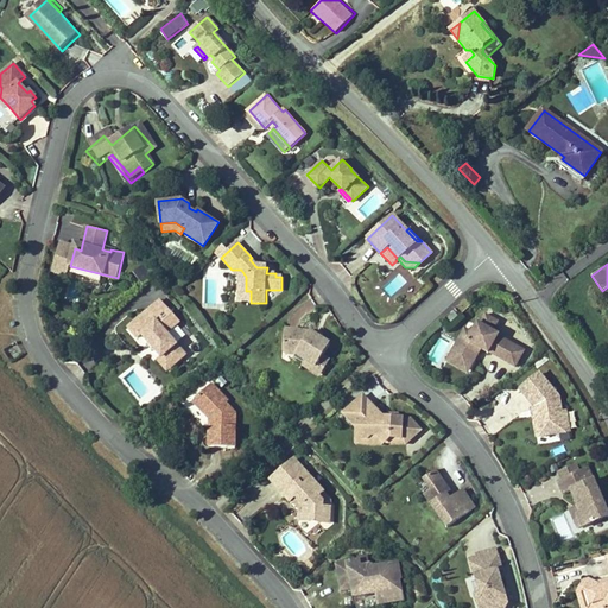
[(251,303),(251,291),(246,291),(246,277),(241,270),(232,270),(241,279),(240,302),(251,303)]
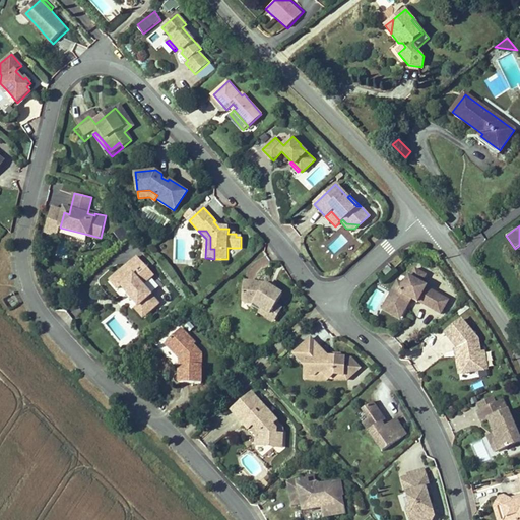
[(143,284),(154,274),(138,257),(111,280),(119,289),(122,286),(139,306),(142,303),(150,311),(159,303),(143,284)]
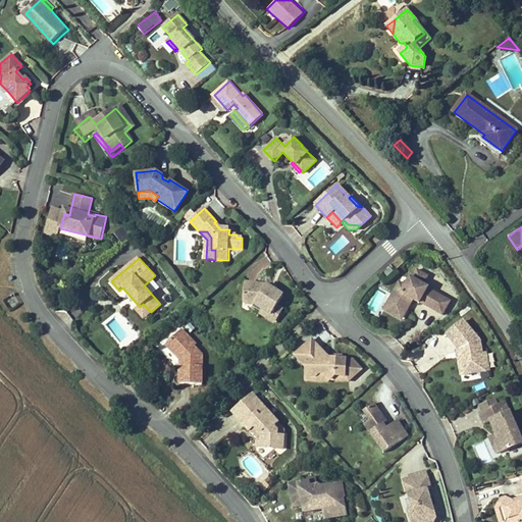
[(449,301),(426,289),(426,288),(421,284),(426,276),(415,269),(410,278),(408,277),(404,286),(398,283),(385,305),(404,314),(411,301),(413,297),(419,301),(418,303),(441,315),(449,301)]
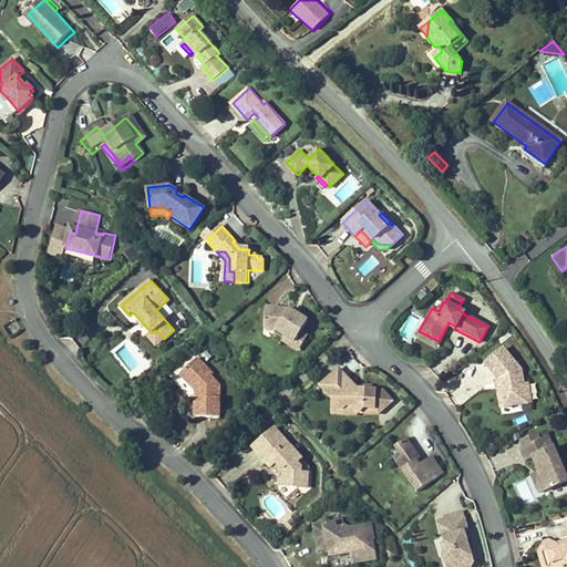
[(301,330),(307,320),(298,315),(292,311),(288,309),(265,307),(264,327),(267,329),(274,327),(284,332),(286,338),(289,340),(295,341),(301,330)]
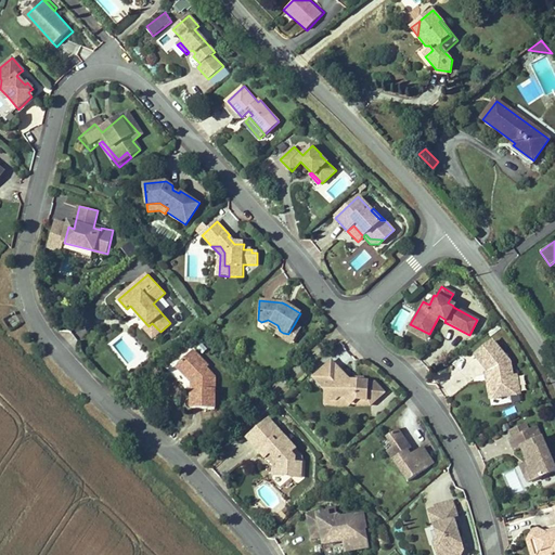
[(149,326),(145,330),(153,338),(160,332),(152,323),(149,326)]
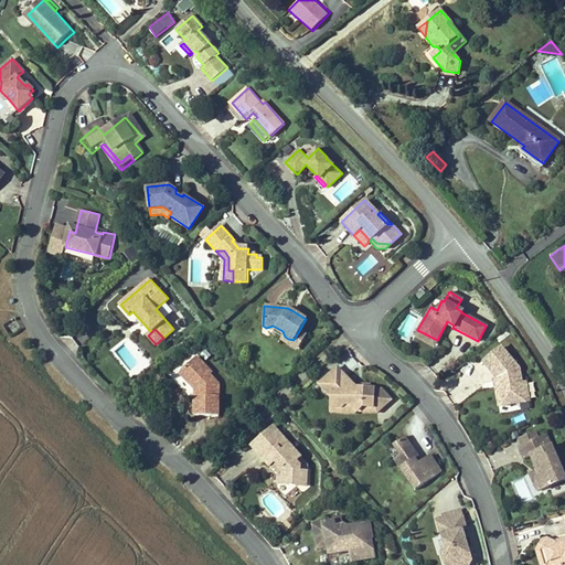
[(298,347),(307,332),(300,329),(294,340),(288,339),(285,337),(284,339),(298,347)]
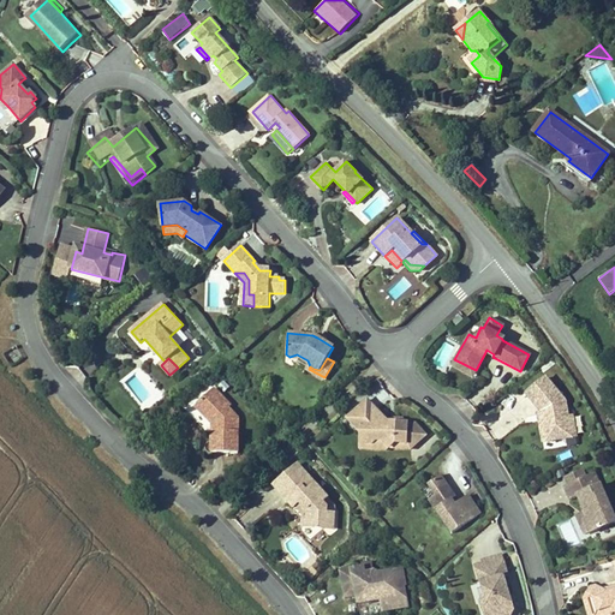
[(476,370),(454,359),(451,368),(472,378),(476,370)]
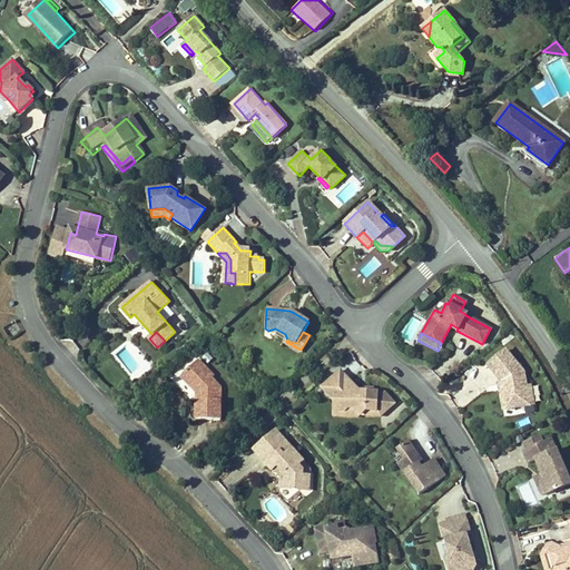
[(527,385),(523,372),(505,350),(488,365),(502,381),(502,383),(507,402),(516,405),(527,403),(523,386),(527,385)]
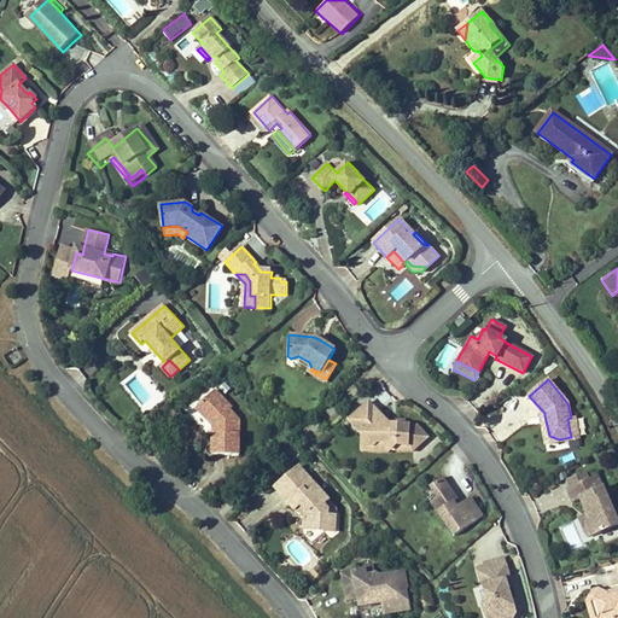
[(239,455),(240,419),(231,409),(233,408),(216,391),(197,409),(214,426),(217,426),(217,433),(214,433),(213,455),(239,455)]
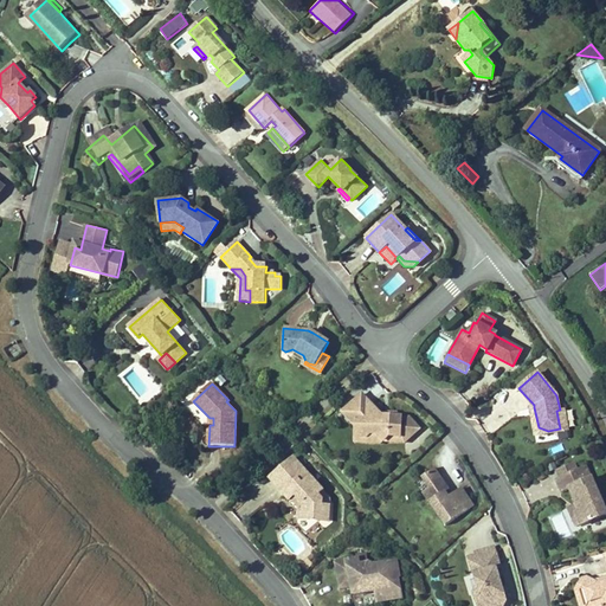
[(401,416),(382,416),(376,420),(366,408),(372,404),(362,394),(342,412),(355,426),(356,440),(368,440),(372,436),(379,436),(386,442),(391,436),(401,436),(406,440),(421,427),(411,416),(401,416)]
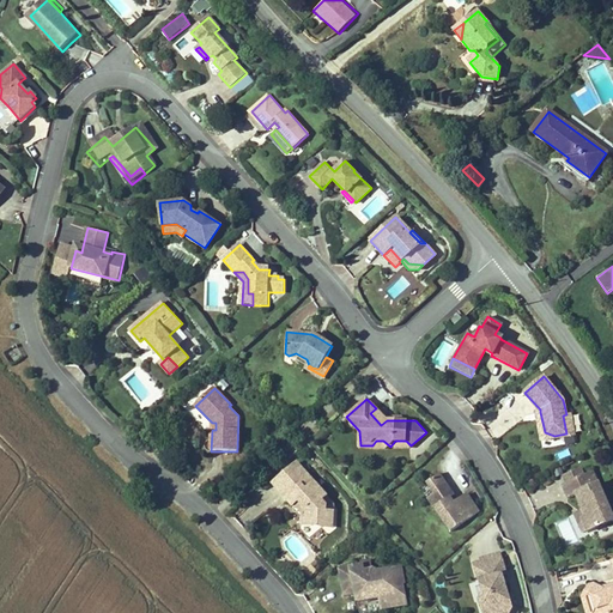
[(387,420),(376,408),(370,413),(381,425),(387,420)]
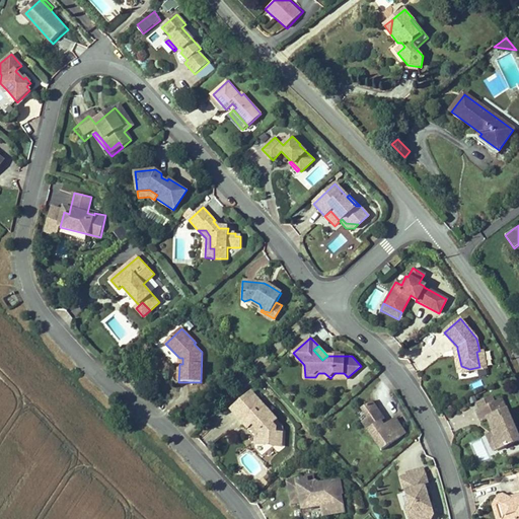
[(469,369),(461,366),(457,349),(454,349),(456,358),(460,372),(469,369)]
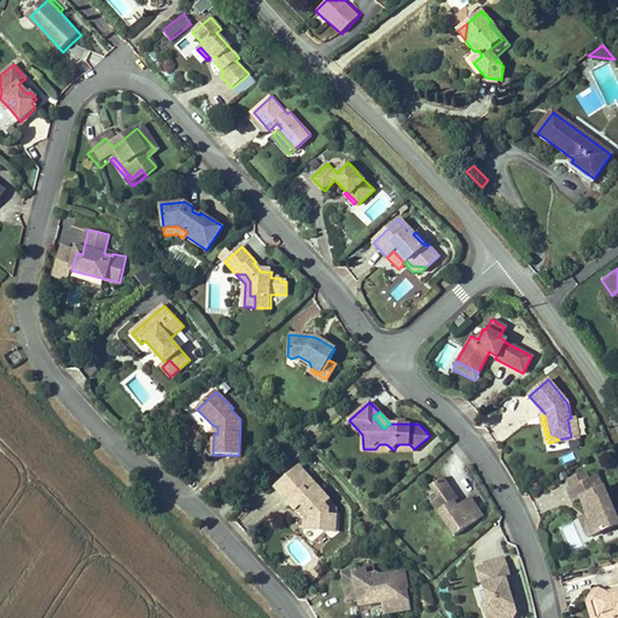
[(581,435),(576,417),(571,418),(567,419),(571,437),(581,435)]
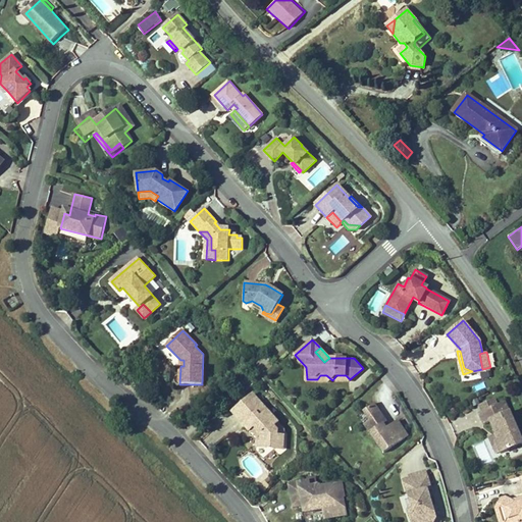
[(332,383),(332,380),(326,375),(320,375),(317,379),(307,379),(307,384),(332,383)]
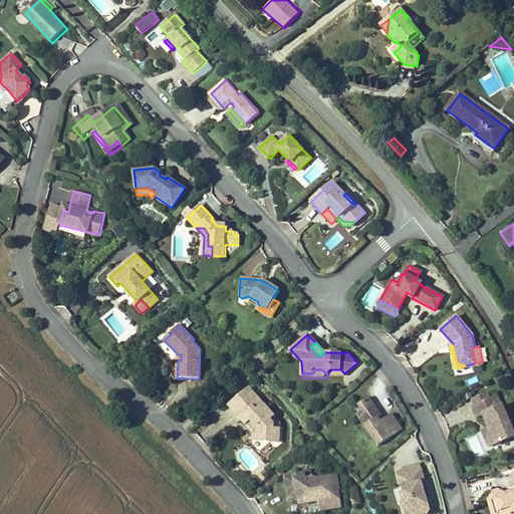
[(273,415),(248,388),(229,406),(245,424),(247,422),(251,426),(255,426),(255,435),(259,440),(269,441),(271,438),(272,423),(268,419),(273,415)]
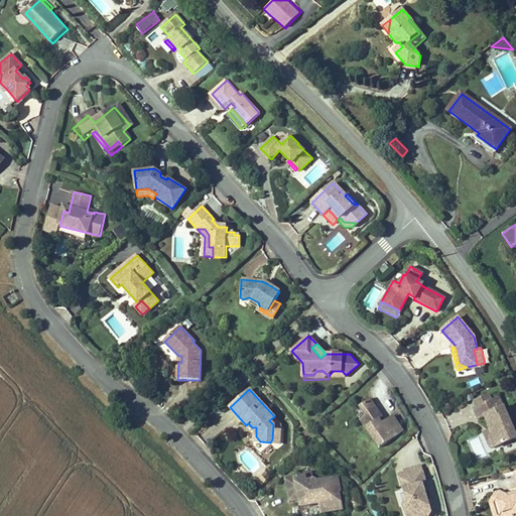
[(477,407),(491,401),(488,395),(475,401),(477,407)]
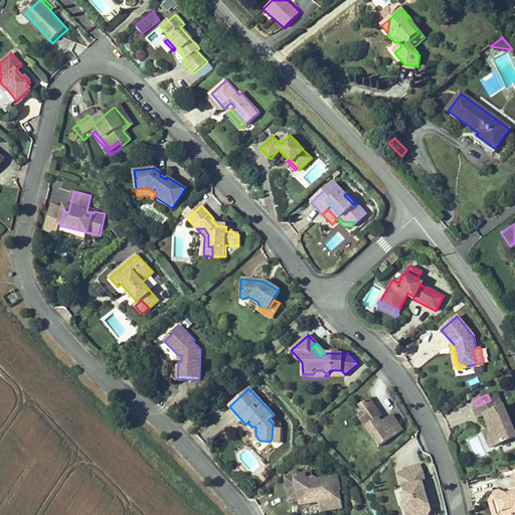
[(502,406),(498,397),(492,399),(497,409),(502,406)]
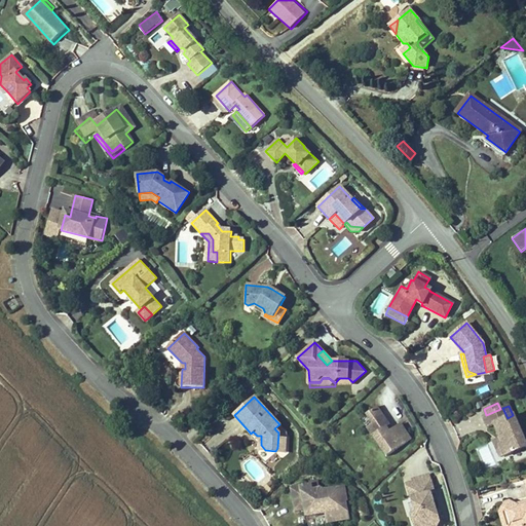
[(525,447),(513,415),(508,418),(502,408),(500,409),(486,415),(482,417),(487,427),(494,424),(499,439),(502,445),(499,446),(503,457),(525,447)]
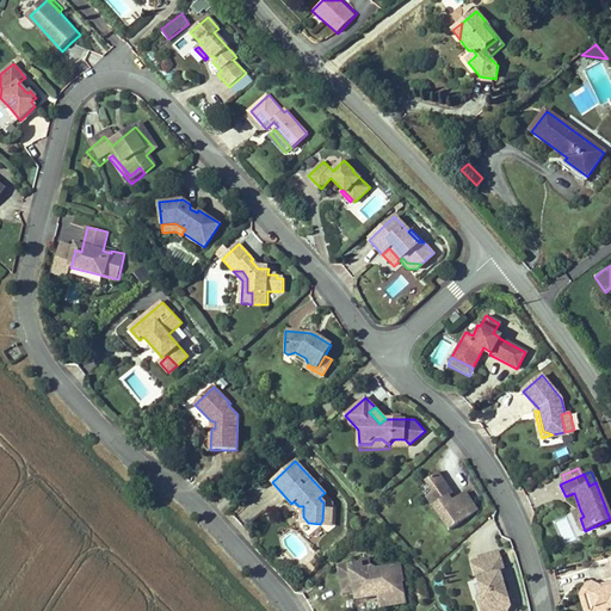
[(451,535),(476,511),(469,503),(462,494),(454,503),(452,504),(449,499),(450,498),(432,479),(421,489),(431,499),(438,507),(432,513),(451,535)]
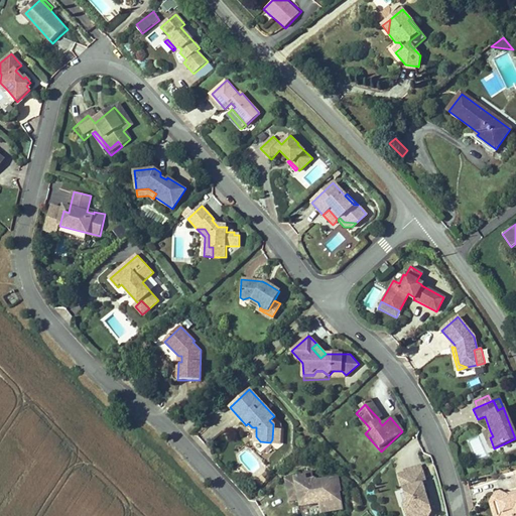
[(279,442),(280,423),(274,416),(269,420),(273,424),(272,439),(270,442),(279,442)]
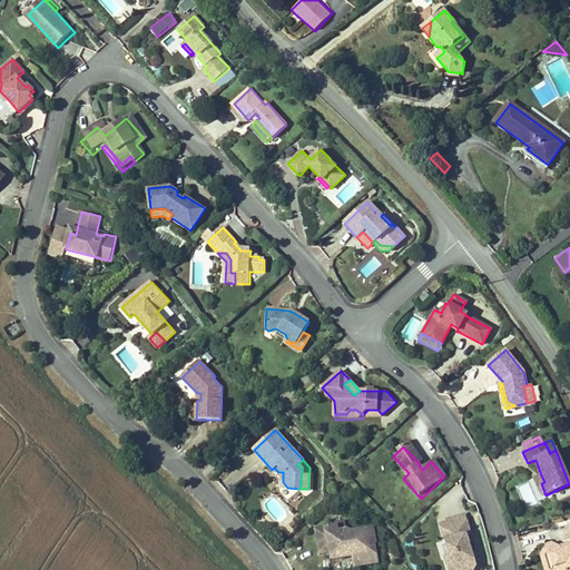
[(409,473),(402,465),(395,471),(403,479),(409,473)]
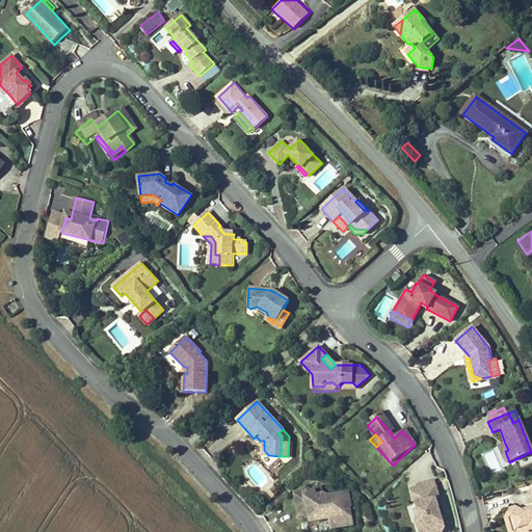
[(264,450),(264,441),(260,441),(256,436),(254,439),(261,447),(261,455),(268,455),(264,450)]
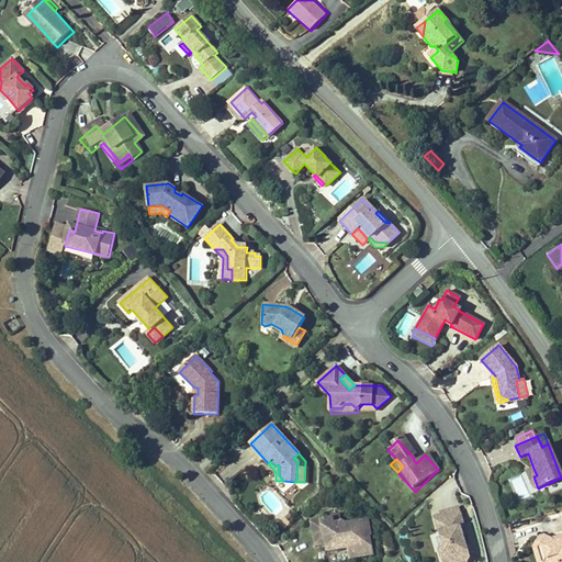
[(534,476),(537,475),(534,469),(526,472),(534,489),(535,490),(538,489),(534,476)]
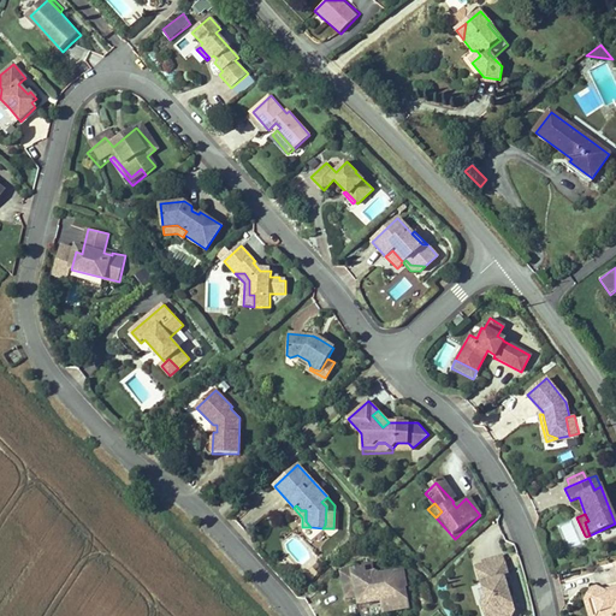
[(573,521),(561,523),(568,548),(580,545),(573,521)]
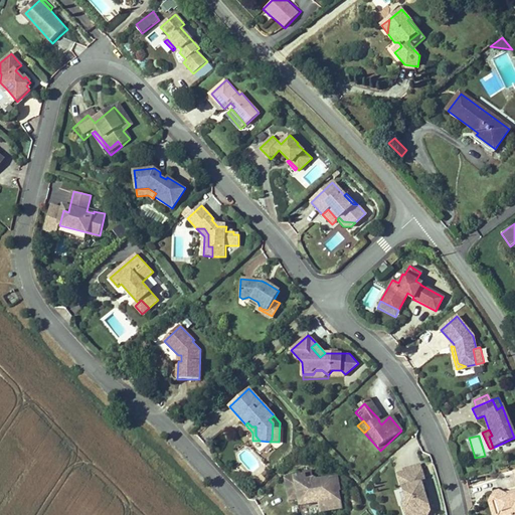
[(426,497),(421,481),(425,480),(420,464),(404,469),(405,471),(399,473),(404,491),(406,497),(403,503),(405,511),(410,509),(412,514),(427,514),(431,510),(428,505),(424,502),(423,498),(426,497)]
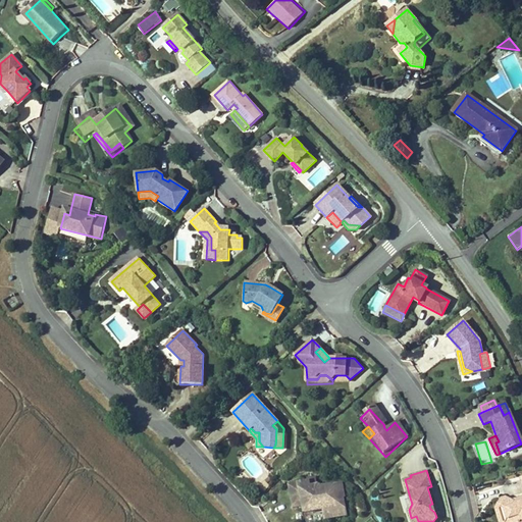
[(521,521),(521,477),(520,478),(521,483),(521,501),(514,504),(510,501),(506,498),(501,499),(499,503),(506,507),(509,515),(506,521),(521,521)]
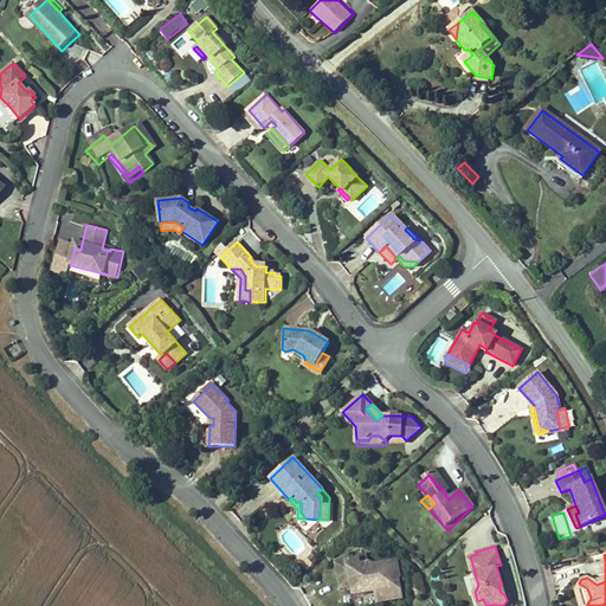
[(391,605),(408,601),(403,581),(405,580),(401,566),(393,568),(391,573),(384,575),(374,569),(373,571),(372,567),(363,569),(362,567),(341,573),(346,591),(347,598),(358,594),(360,604),(382,597),(384,605),(391,605)]
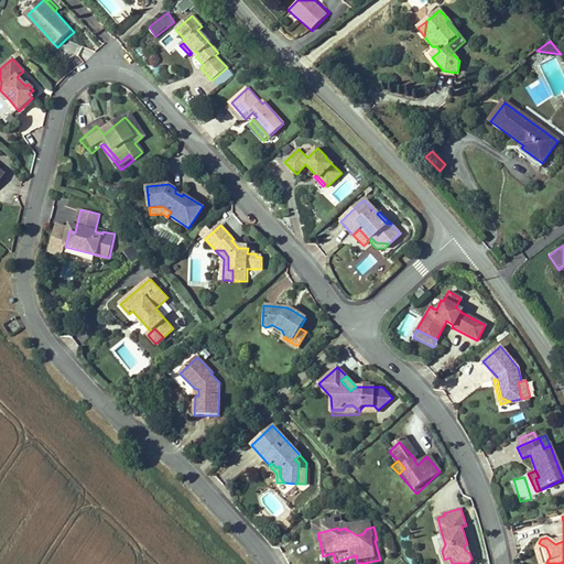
[(546,563),(550,556),(546,548),(539,543),(535,549),(542,563),(546,563)]
